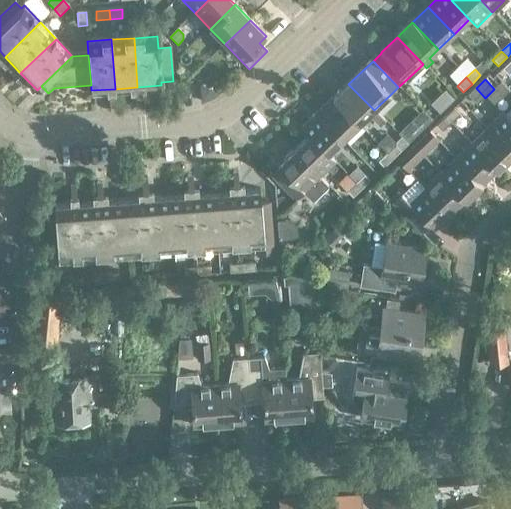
[(372,120),(378,115),(374,110),(348,84),(333,99),(359,125),(368,116),(372,120)]
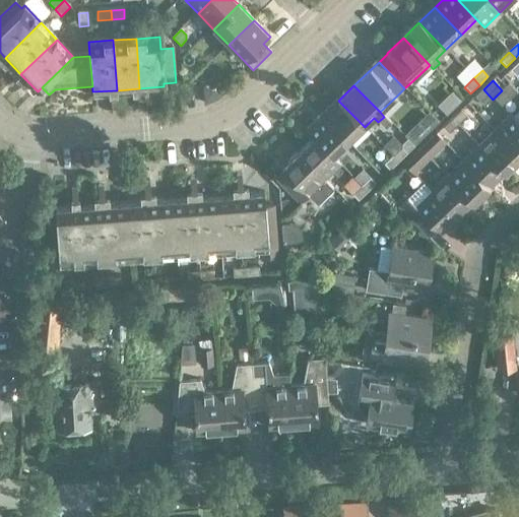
[(493,100),(483,89),(474,98),(484,108),(493,100)]
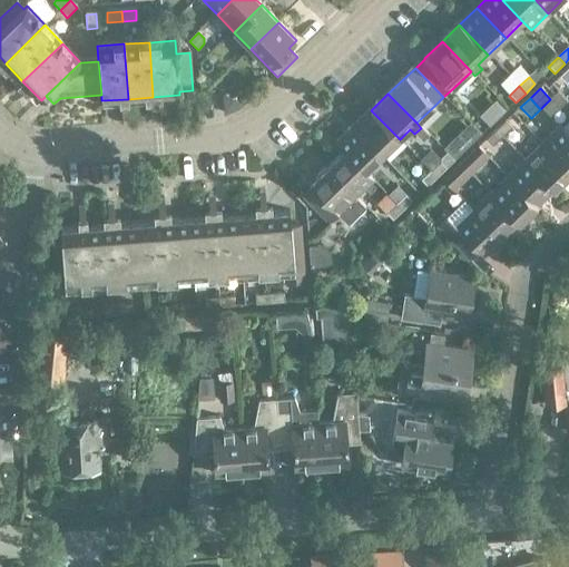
[(496,101),(480,116),(490,127),(507,111),(496,101)]
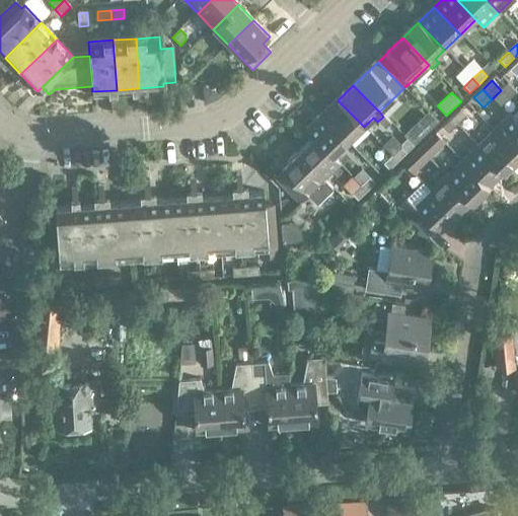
[(338,100),(321,116),(348,142),(364,127),(338,100)]
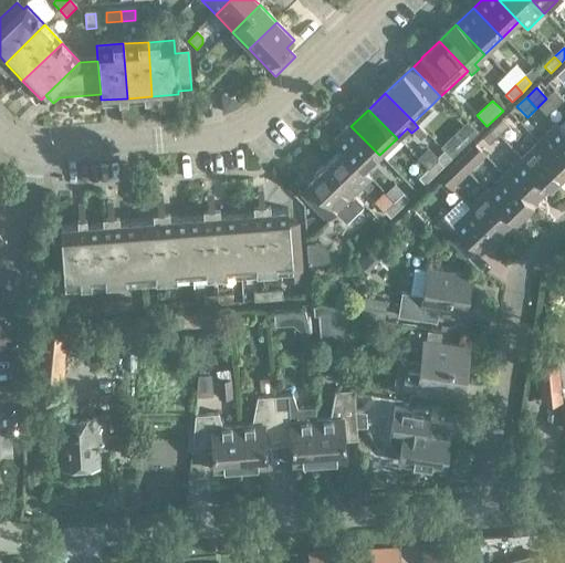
[(492,131),(499,137),(508,128),(502,121),(492,131)]
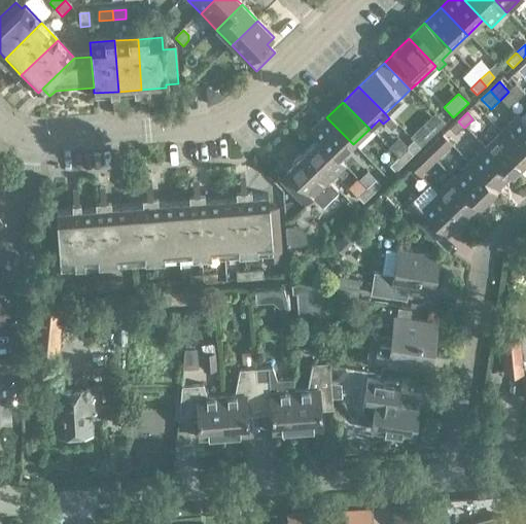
[(338,160),(353,144),(326,117),(311,133),(318,141),(338,160)]
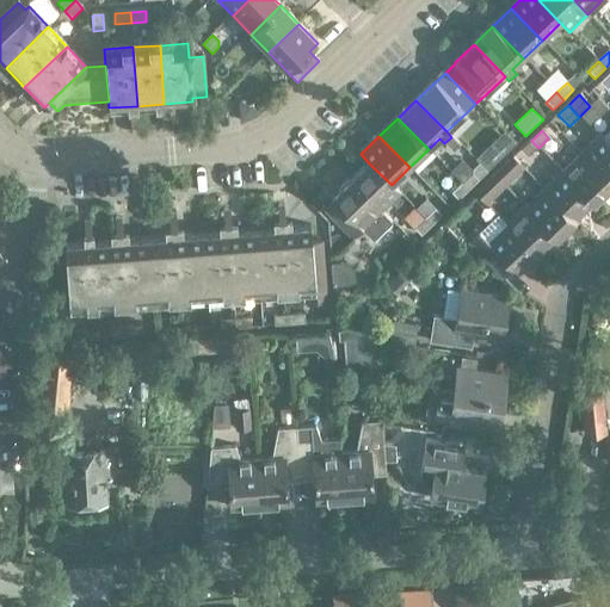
[(601,136),(581,155),(609,185),(609,147),(609,144),(603,138),(601,136)]
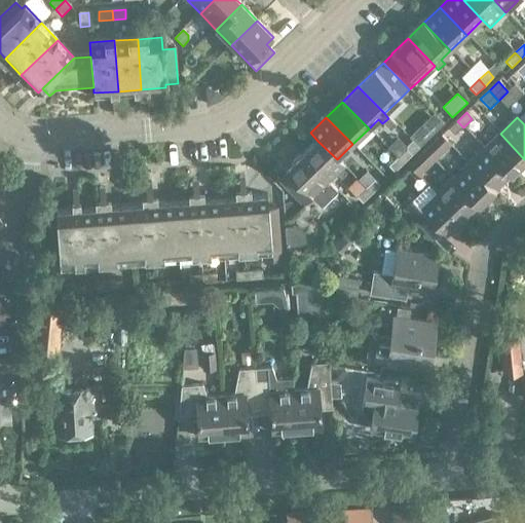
[(463,127),(457,121),(448,129),(454,136),(463,127)]
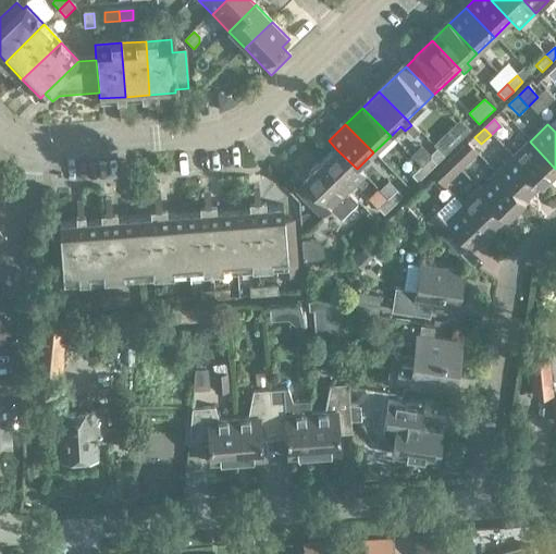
[(541,187),(555,172),(555,169),(530,142),(514,158),(541,187)]
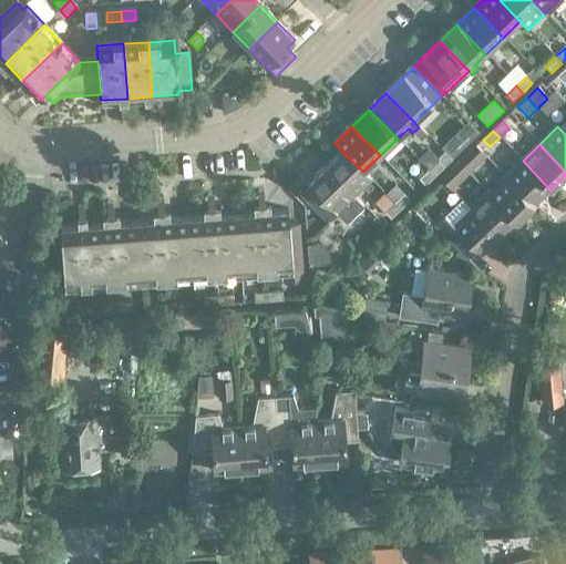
[(465,171),(469,174),(486,157),(476,146),(459,164),(465,171)]
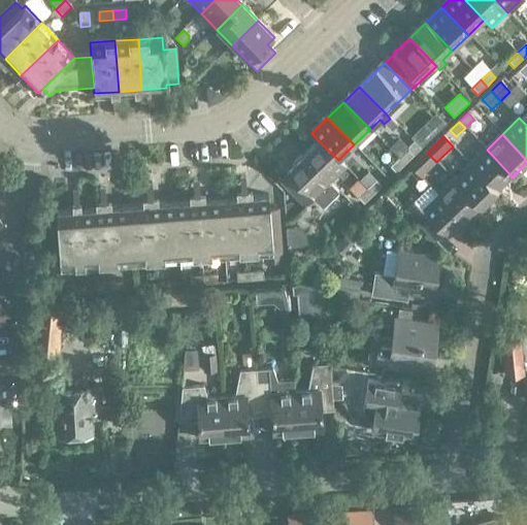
[(347,168),(338,160),(319,141),(303,157),(330,184),(347,168)]
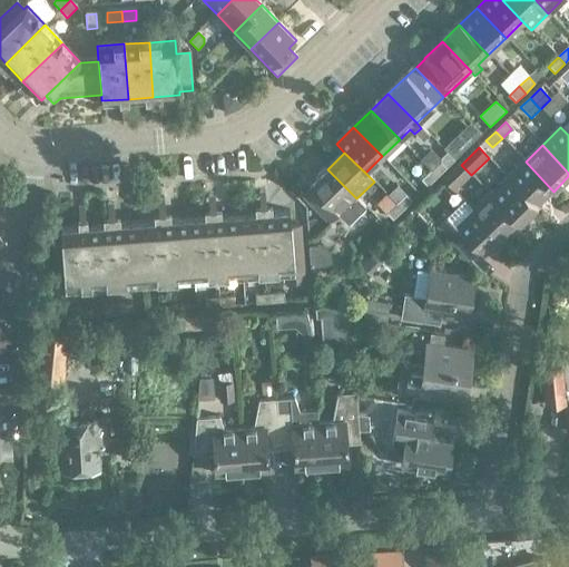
[(537,208),(553,192),(526,162),(508,178),(537,208)]
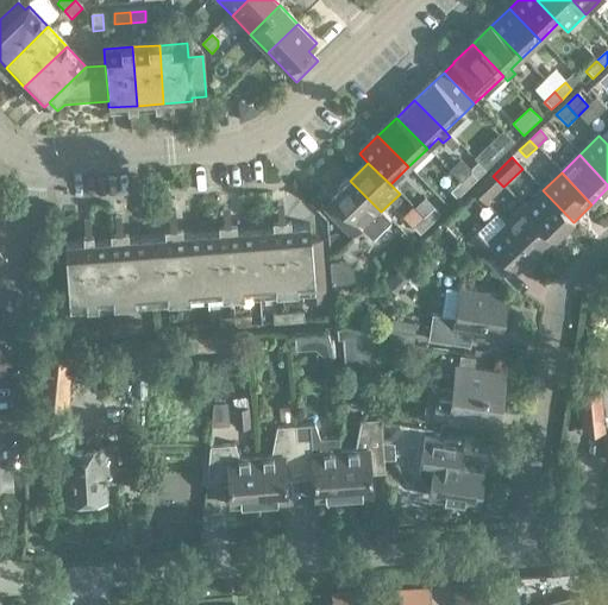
[(459,183),(467,190),(477,181),(470,174),(459,183)]
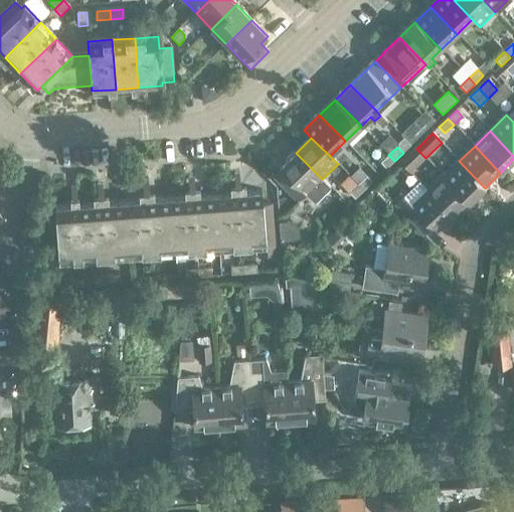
[(400,164),(410,173),(425,158),(422,155),(416,149),(400,164)]
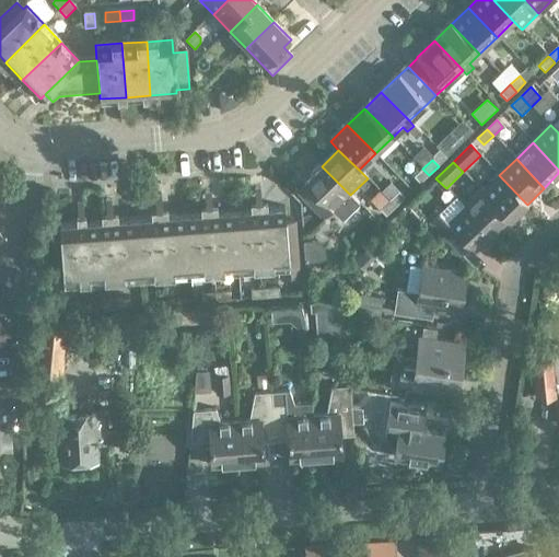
[(294,192),(313,211),(323,221),(333,212),(342,222),(360,205),(350,195),(322,166),(304,183),(294,192)]
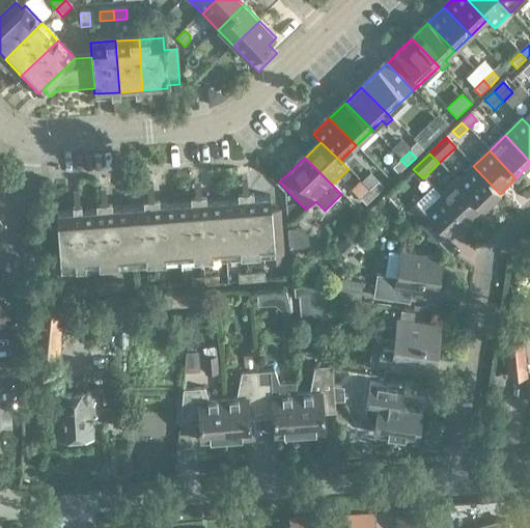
[(407,166),(400,160),(392,169),(398,175),(407,166)]
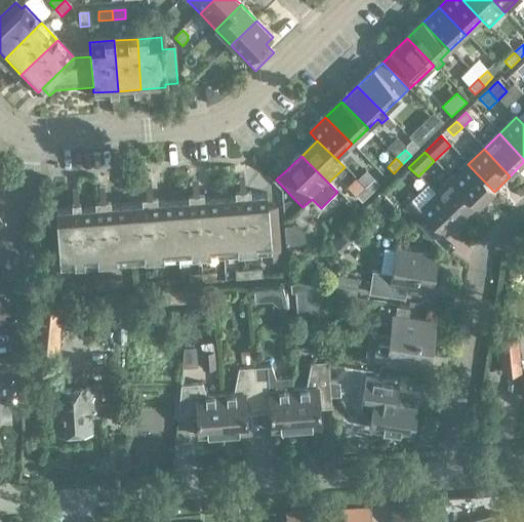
[(468,164),(451,179),(478,207),(494,192),(468,164)]
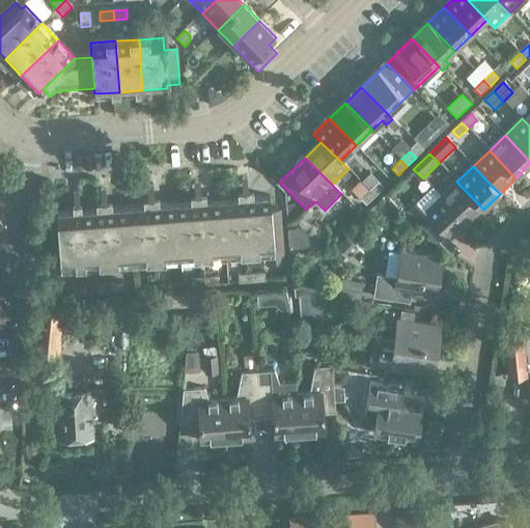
[(456,182),(440,197),(468,225),(483,210),(456,182)]
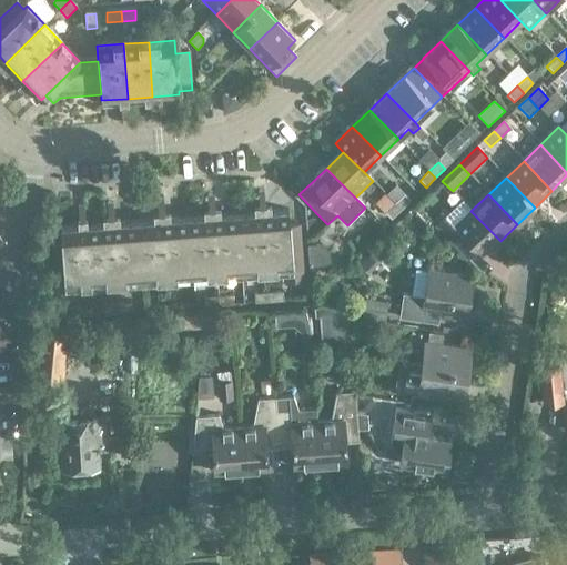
[(394,204),(401,211),(411,202),(404,195),(394,204)]
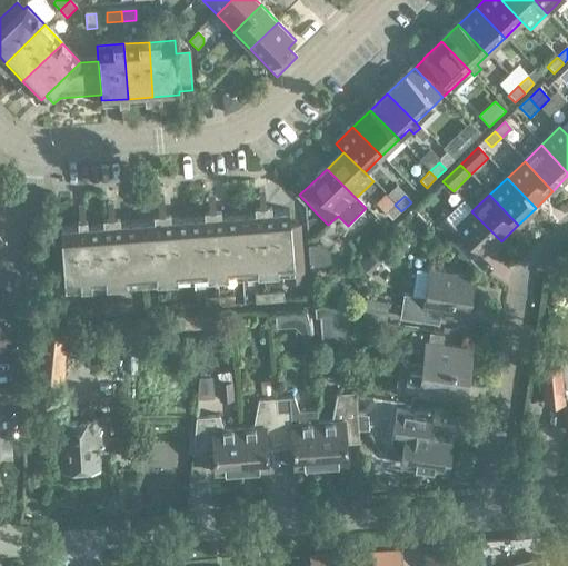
[(401,211),(395,205),(386,215),(392,221),(401,211)]
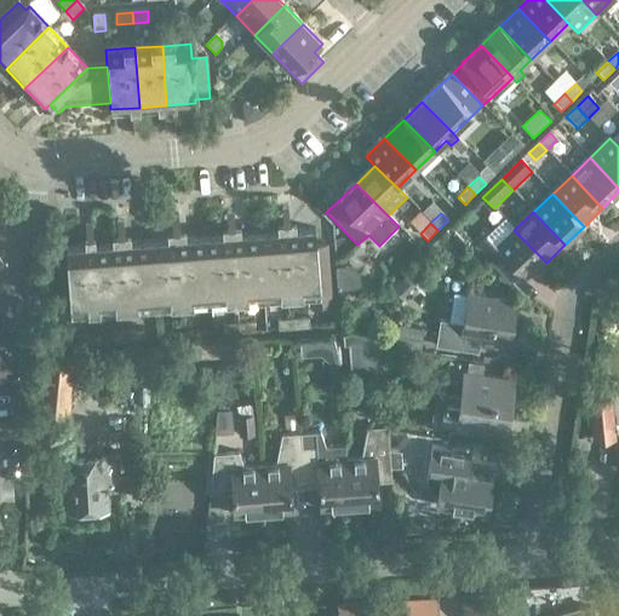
[(527,281),(546,263),(514,230),(496,248),(485,237),(475,248),(491,264),(511,285),(521,275),(527,281)]
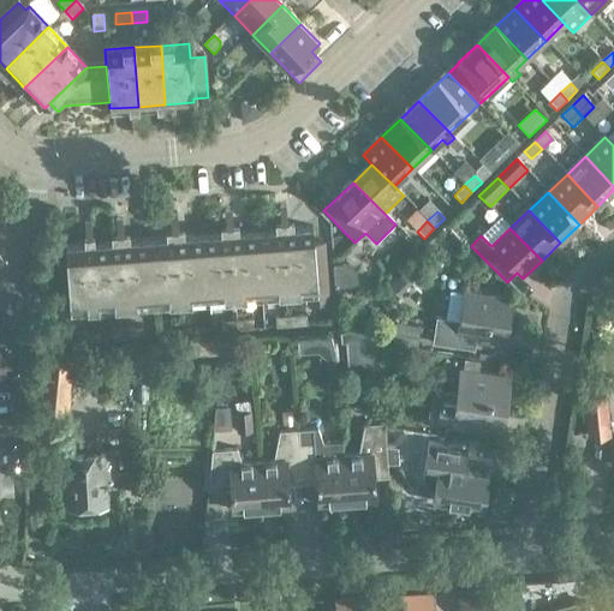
[(313,229),(285,232),(290,294),(317,292),(319,307),(329,306),(325,245),(314,246),(313,229)]
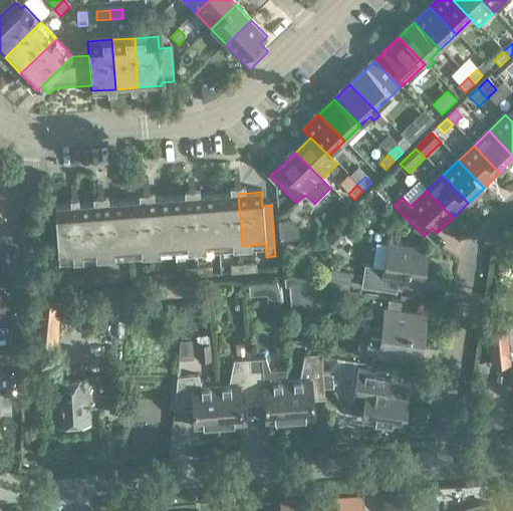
[(238,194),(215,196),(219,247),(242,246),(238,194)]
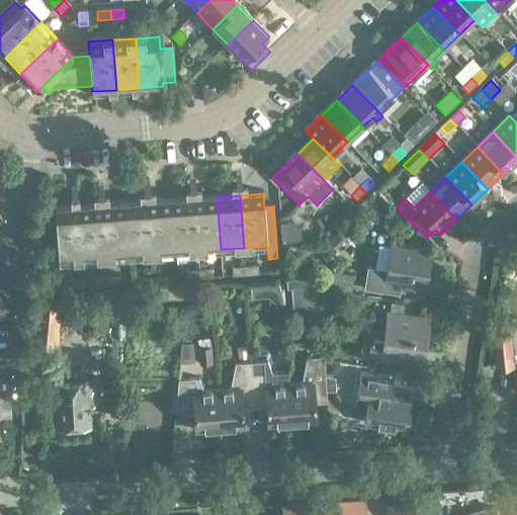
[(217,197),(193,199),(197,251),(221,249),(217,197)]
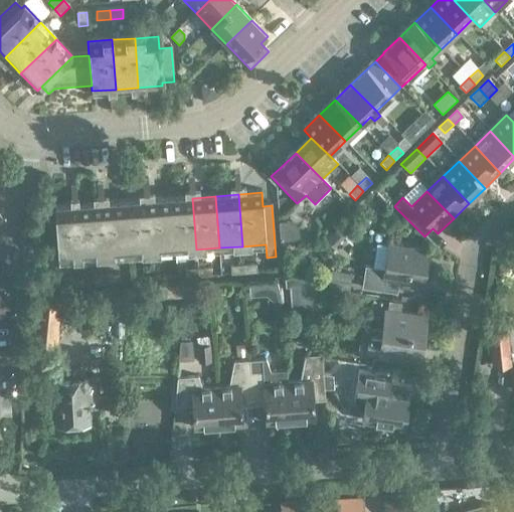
[(192,198),(170,199),(174,251),(196,249),(192,198)]
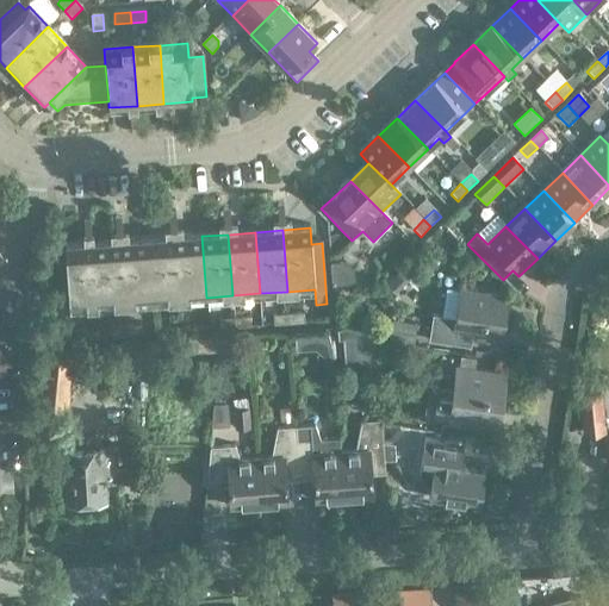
[(202,236),(174,238),(179,300),(206,298),(202,236)]
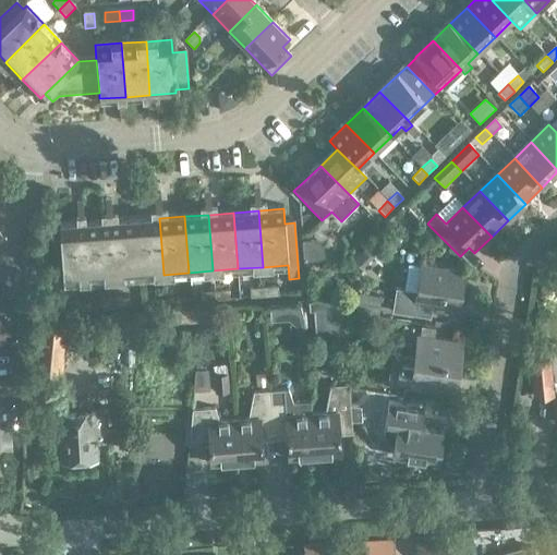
[(159,218),(134,220),(138,276),(164,275),(159,218)]
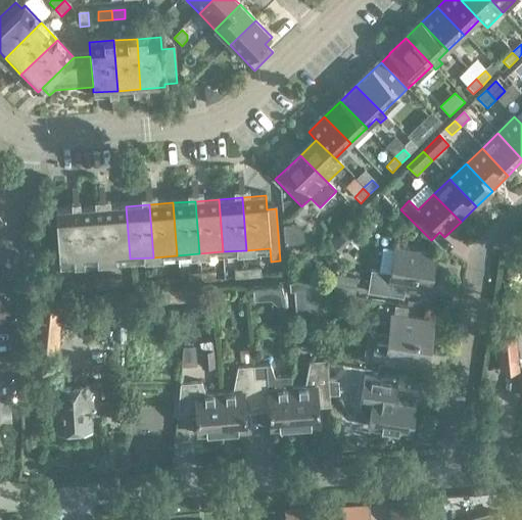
[(126,206),(103,207),(107,261),(130,258),(126,206)]
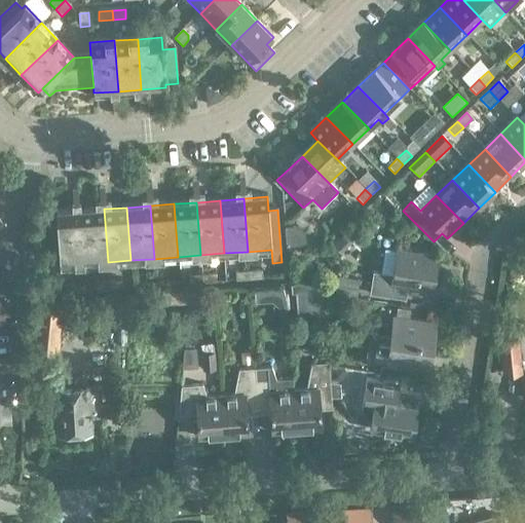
[(104,209),(80,211),(84,264),(108,262),(104,209)]
